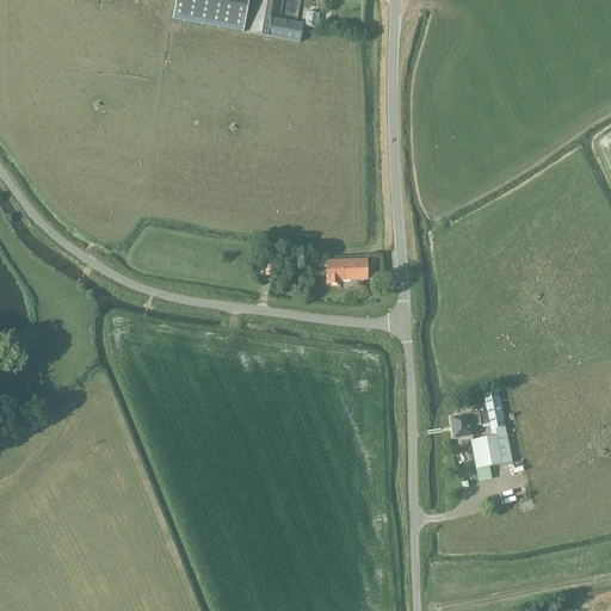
[(247,0),(177,0),(173,22),(242,34),(247,0)]
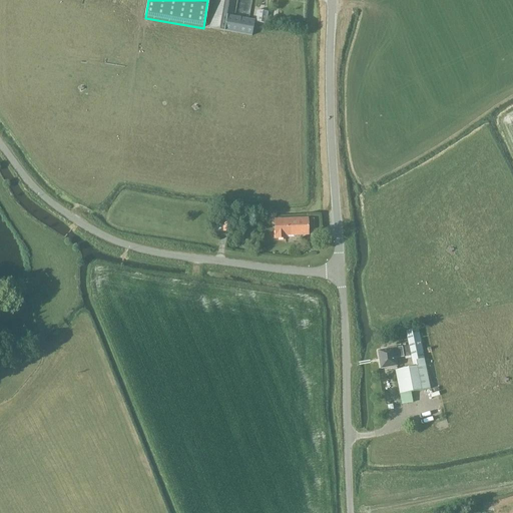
[(226,16),(228,0),(213,0),(208,29),(251,36),(253,20),(226,16)]
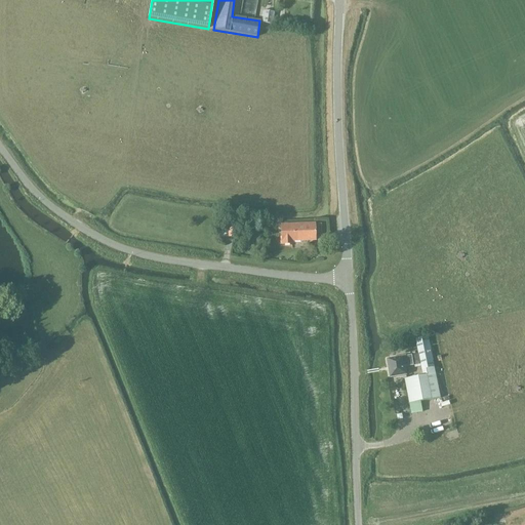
[(273,26),(274,12),(265,11),(261,24),(273,26)]
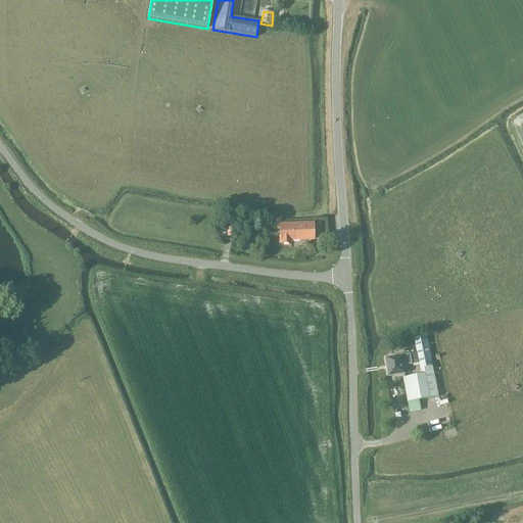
[(234,238),(237,218),(223,216),(220,236),(234,238)]
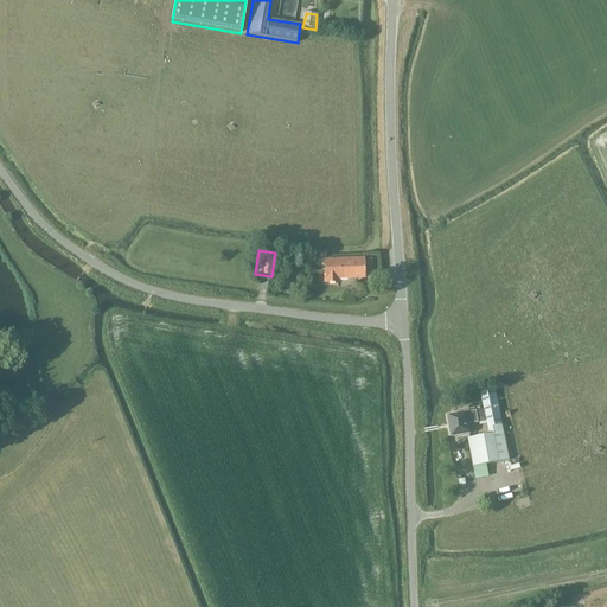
[(364,259),(325,260),(325,285),(338,283),(338,281),(365,280),(365,272),(371,272),(371,260),(364,260),(364,259)]
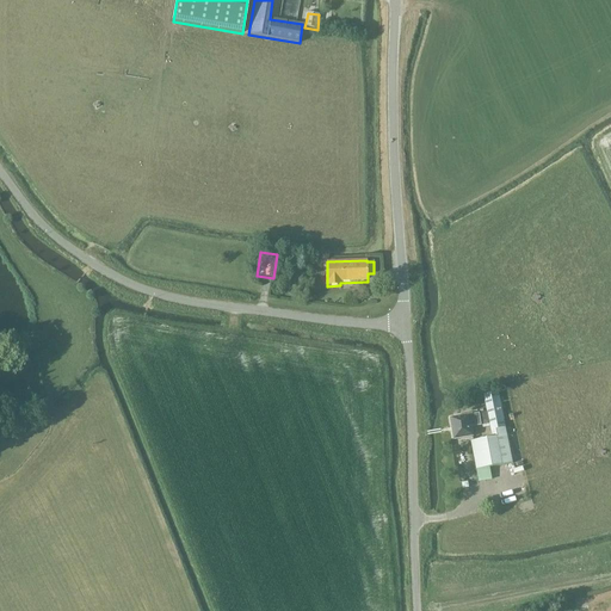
[(487,413),(491,425),(493,438),(471,443),(479,483),(492,481),(489,468),(512,463),(499,393),(483,396),(487,413)]
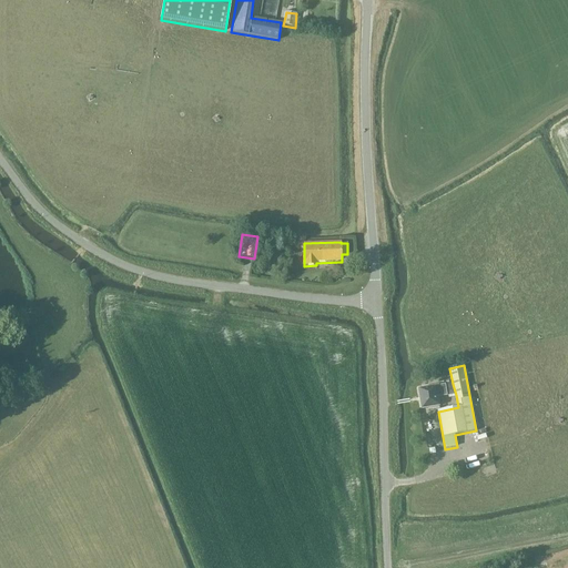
[(453,384),(445,385),(447,396),(456,395),(453,384)]
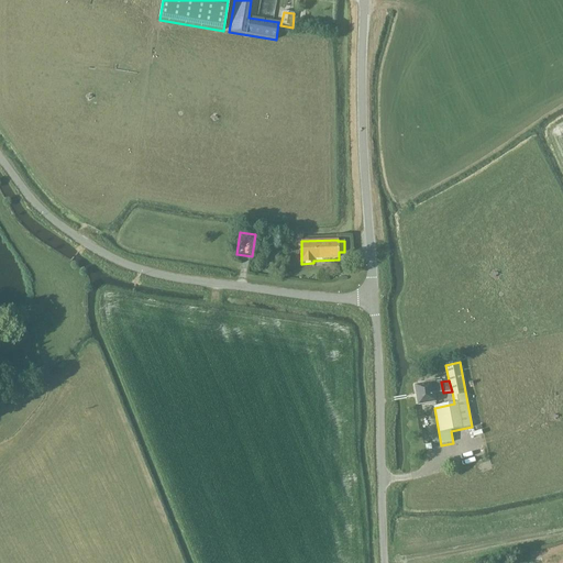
[(435,394),(443,393),(441,382),(416,386),(419,406),(437,403),(435,394)]
